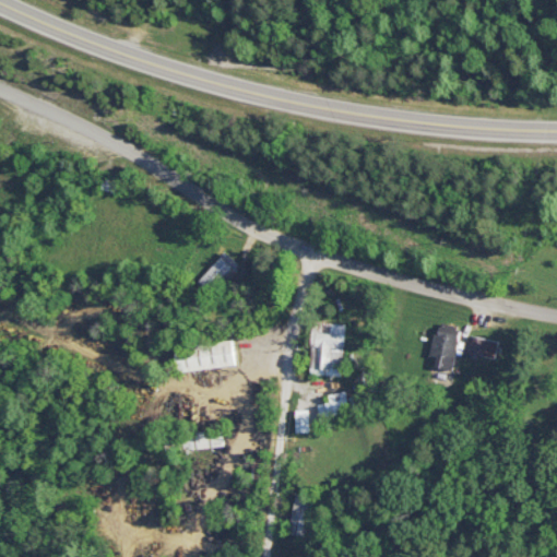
[(239,267),(224,252),(196,281),(210,296),(239,267)]
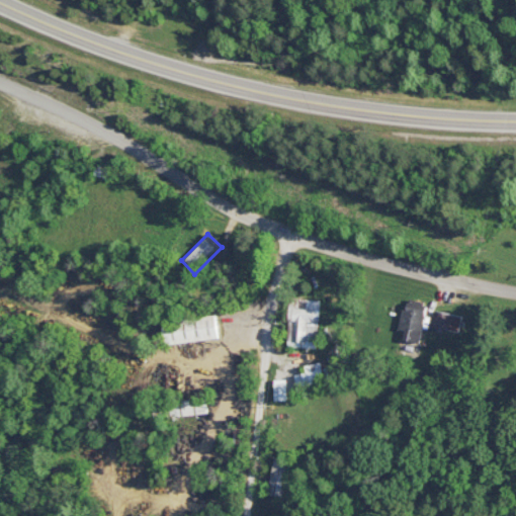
[(321,299),(289,298),(287,347),(317,348),(318,321),(320,321),(321,299)]
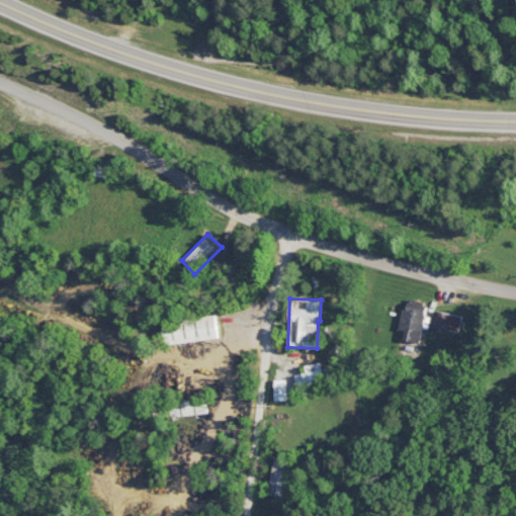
[(407,305),(400,339),(419,343),(426,310),(407,305)]
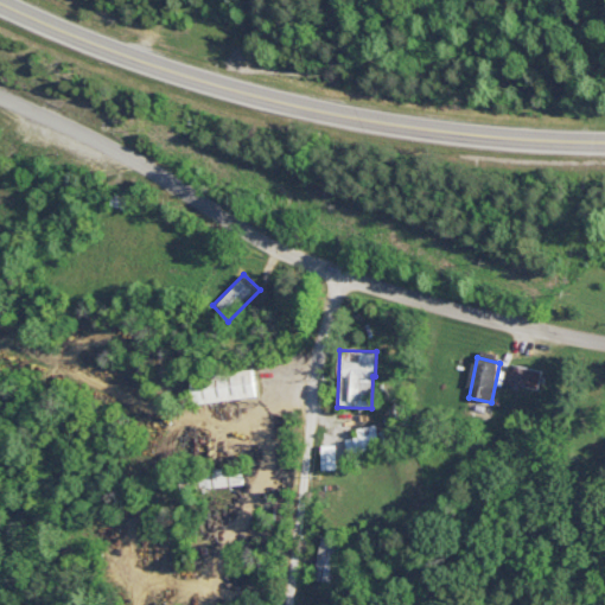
[(536,390),(541,370),(510,363),(505,384),(536,390)]
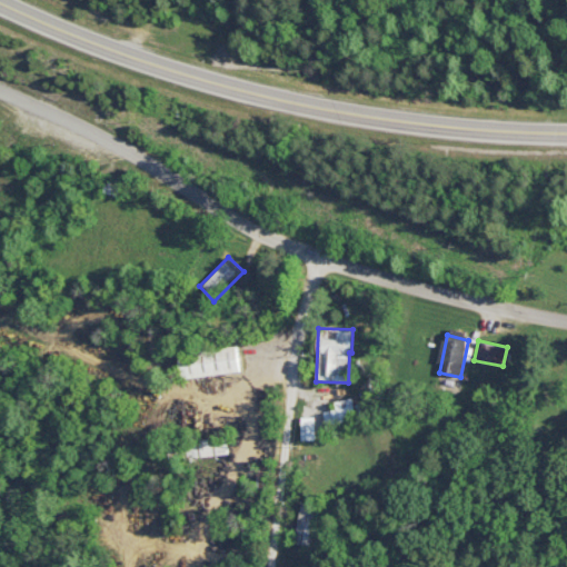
[(240,372),(237,347),(178,351),(180,378),(240,372)]
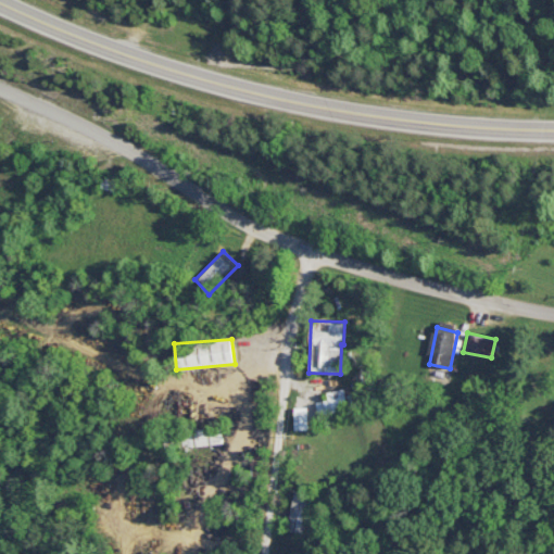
[(221,430),(194,429),(194,444),(219,445),(221,430)]
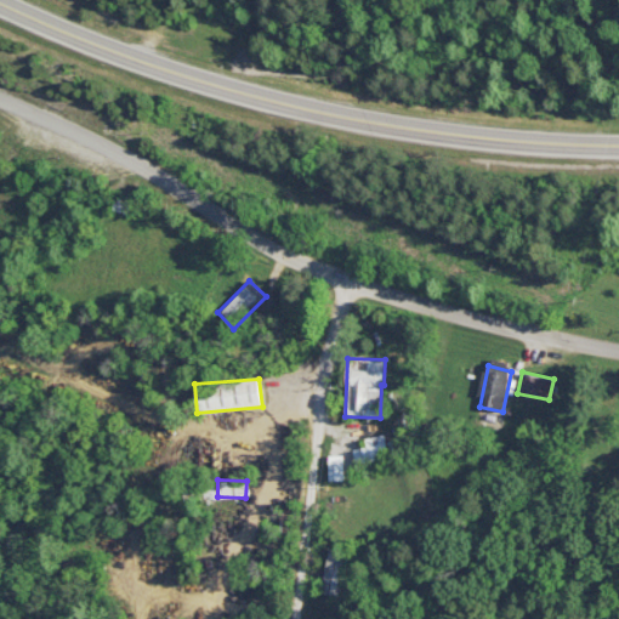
[(345,551),(325,549),(321,595),(340,597),(345,551)]
